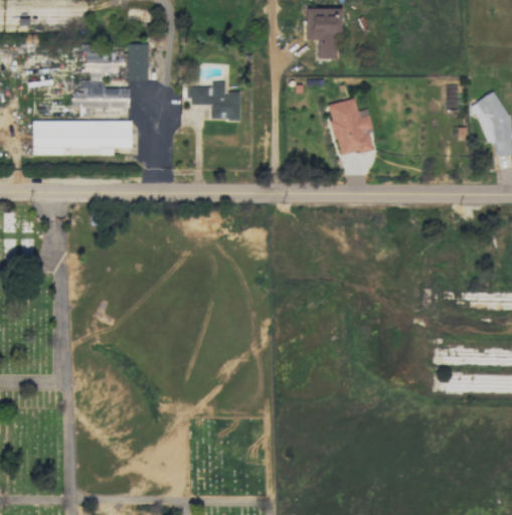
[(319,58),(340,58),(339,7),(306,8),(307,39),(318,39),(319,58)]
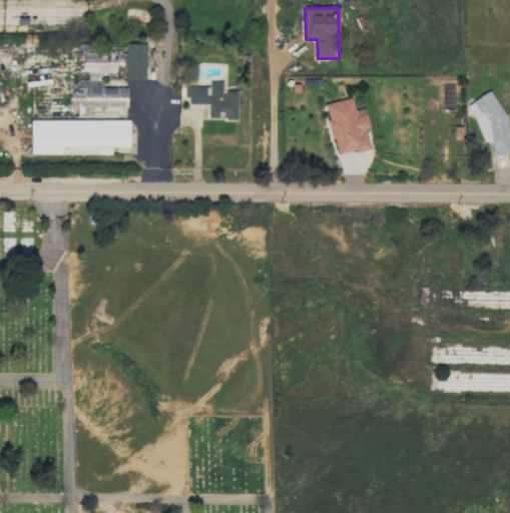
[(147,43),(127,43),(127,79),(147,80),(147,43)]
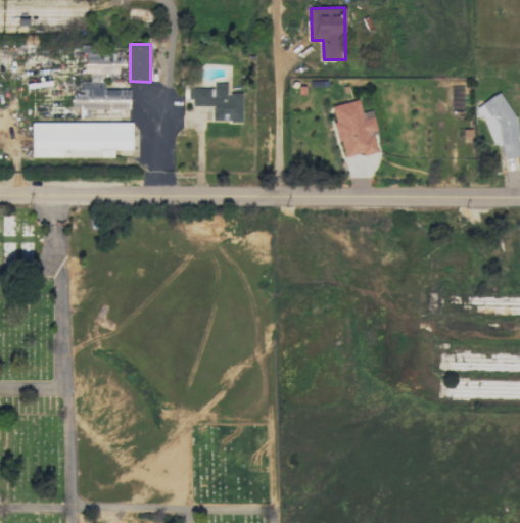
[(107,89),(107,80),(120,80),(121,58),(114,58),(114,50),(97,50),(97,53),(88,53),(88,81),(84,81),(84,93),(74,93),(74,109),(82,109),(82,117),(92,117),(93,108),(131,109),(132,90),(107,89)]
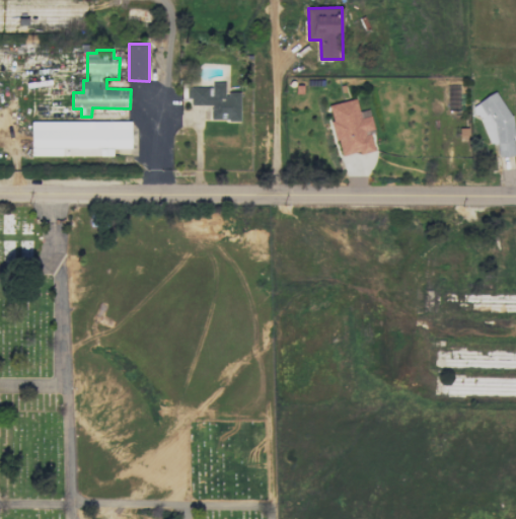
[(241,93),(227,93),(227,82),(214,82),(214,87),(191,87),(191,105),(213,105),(213,121),(241,120),(241,93)]
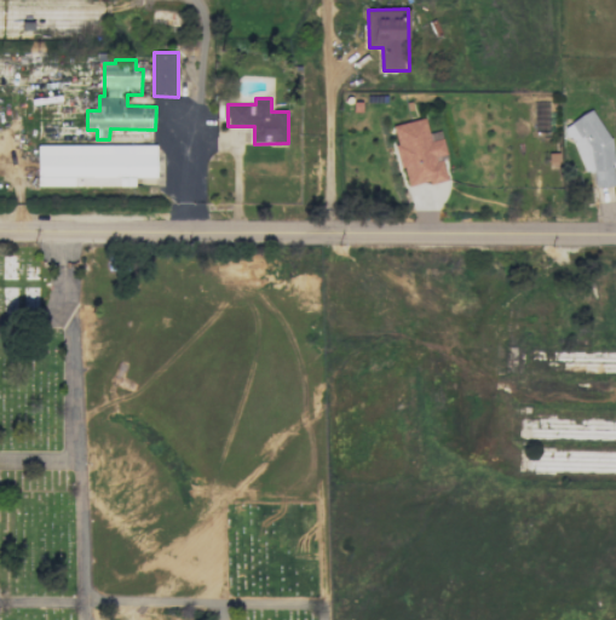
[(580,172),(594,171),(597,188),(615,185),(606,115),(573,119),(580,172)]
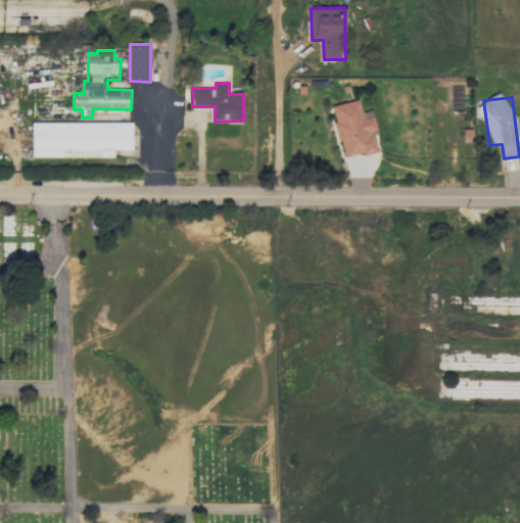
[(374,110),(363,112),(361,100),(333,105),(344,157),(378,151),(375,134),(378,133),(374,110)]
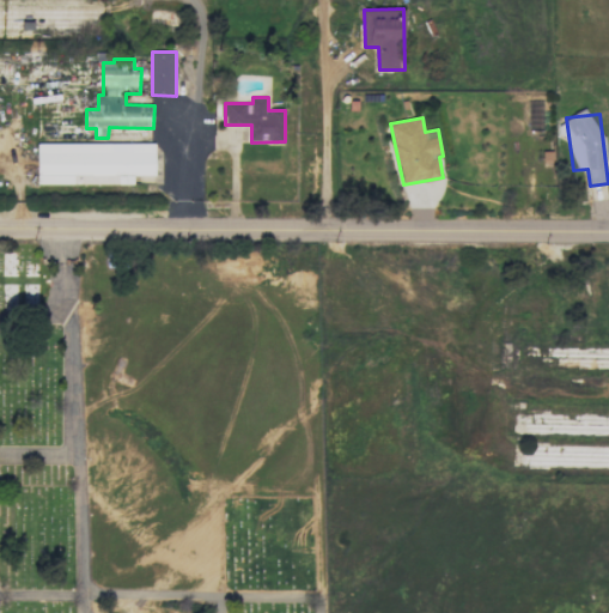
[(156,144),(38,144),(38,184),(135,184),(135,175),(156,175),(156,144)]
